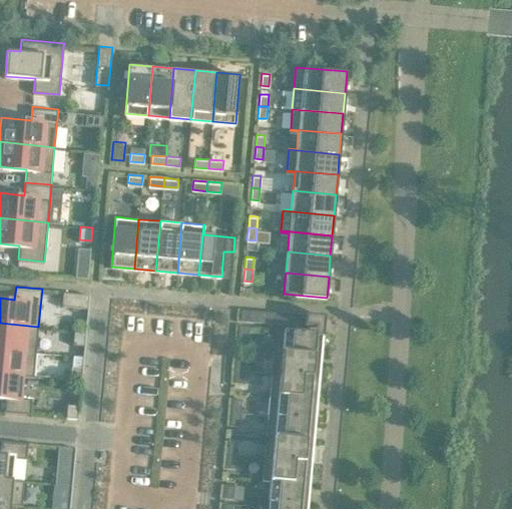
[(87,308),(89,294),(63,291),(62,306),(87,308)]
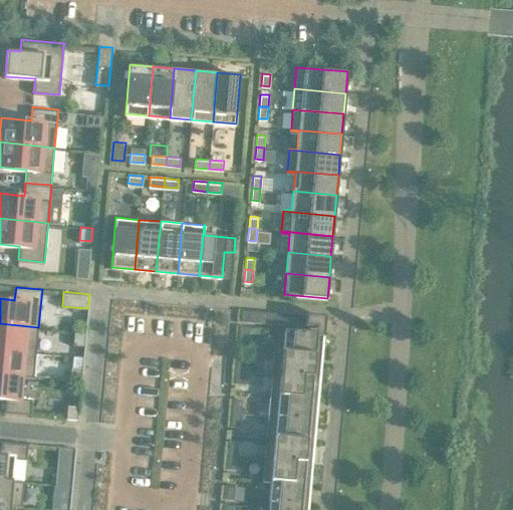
[(253,308),(242,307),(240,319),(252,320),(253,308)]
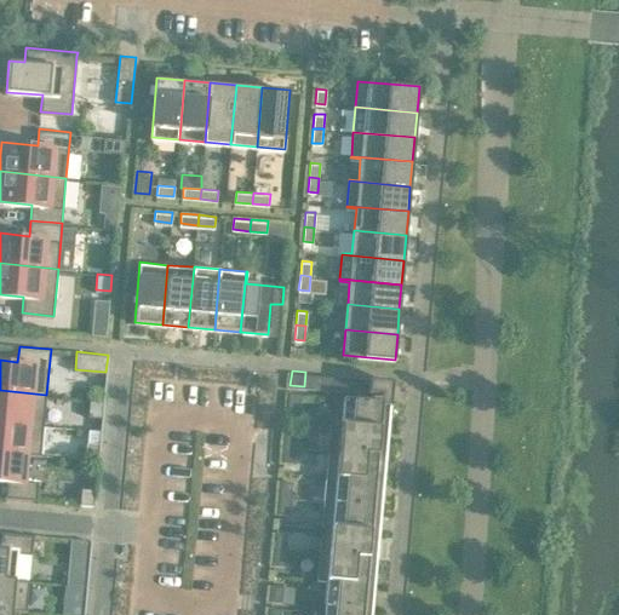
[(320,373),(305,372),(304,386),(319,388),(320,373)]
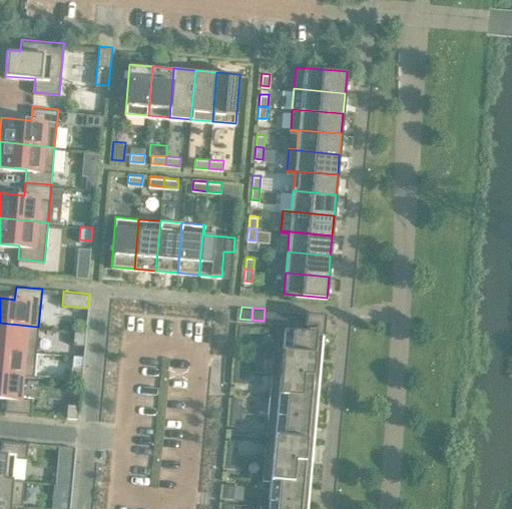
[(276,310),(265,309),(264,321),(275,322),(276,310)]
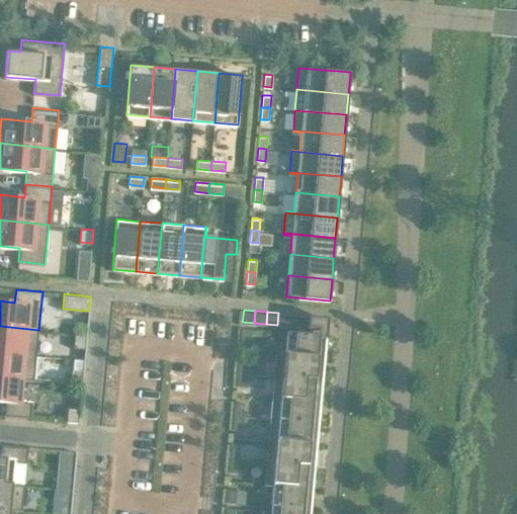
[(289,314),(278,313),(277,325),(288,326),(289,314)]
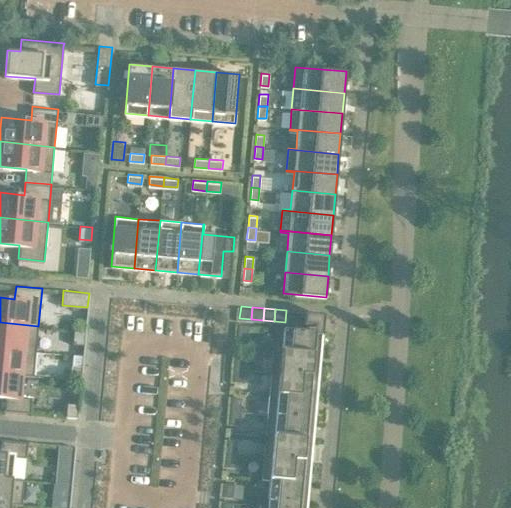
[(297,311),(286,310),(285,322),(296,323),(297,311)]
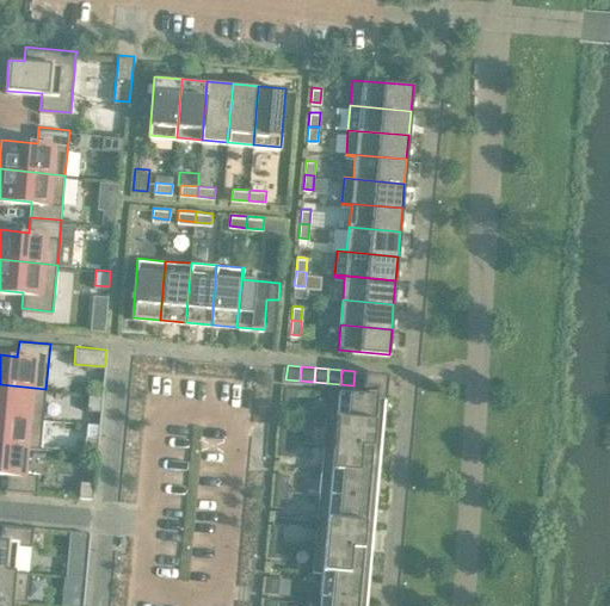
[(364,372),(355,371),(353,385),(363,387),(364,372)]
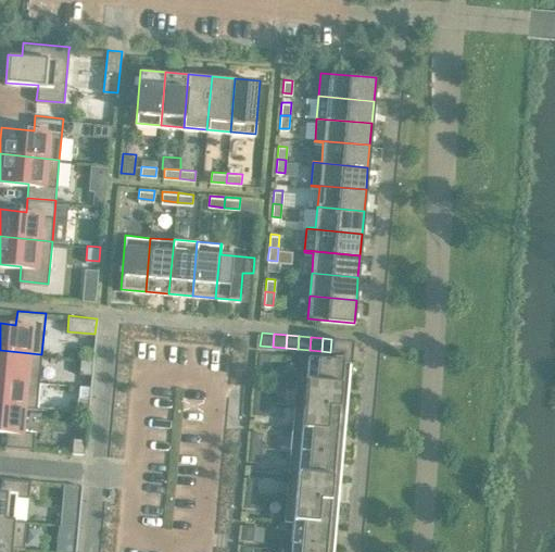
[(332,551),(342,453),(352,341),(331,339),(330,352),(342,353),(341,359),(299,354),(285,518),(293,519),(291,541),(287,540),(286,547),(282,547),(281,551),(332,551)]
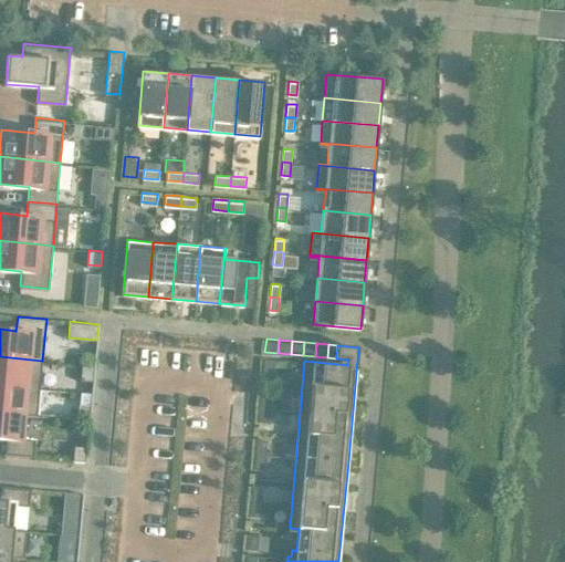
[(0,383),(40,387),(42,361),(0,356),(0,383)]
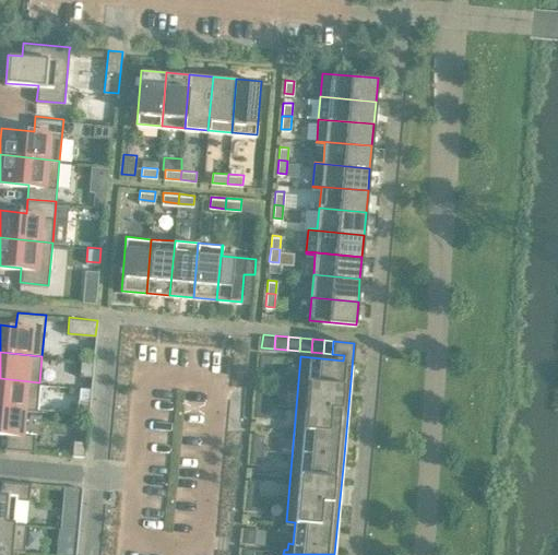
[(271,354),(261,353),(260,368),(270,368),(271,354)]
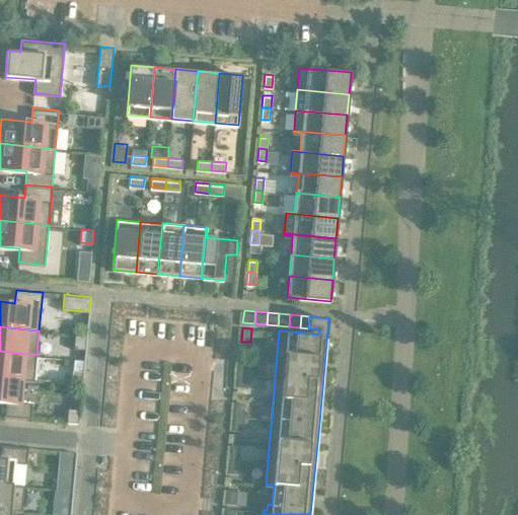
[(85,349),(86,335),(75,334),(74,348),(85,349)]
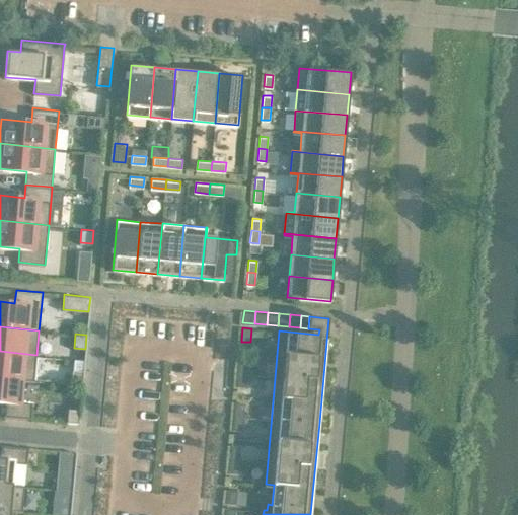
[(37,355),(0,351),(0,375),(25,378),(34,378),(37,355)]
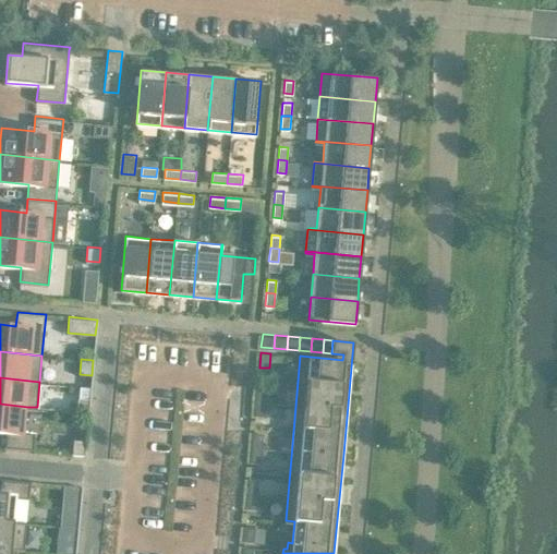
[(268,386),(257,385),(256,400),(266,400),(268,386)]
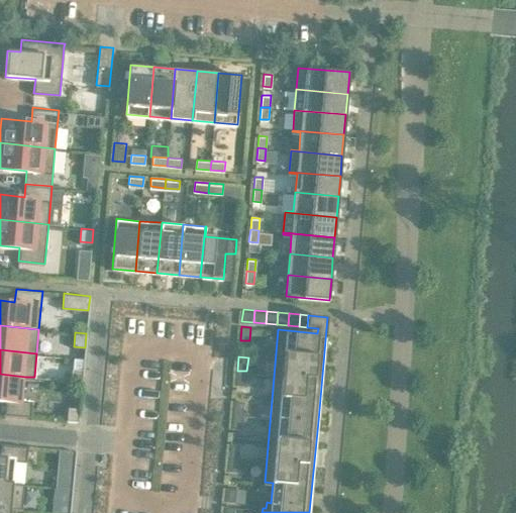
[(83,382),(84,369),(72,368),(71,381),(83,382)]
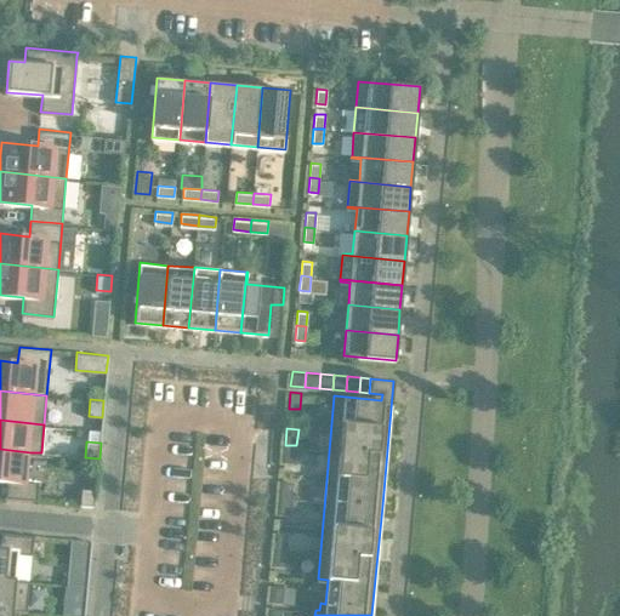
[(296,445),(285,445),(284,461),(295,462),(296,445)]
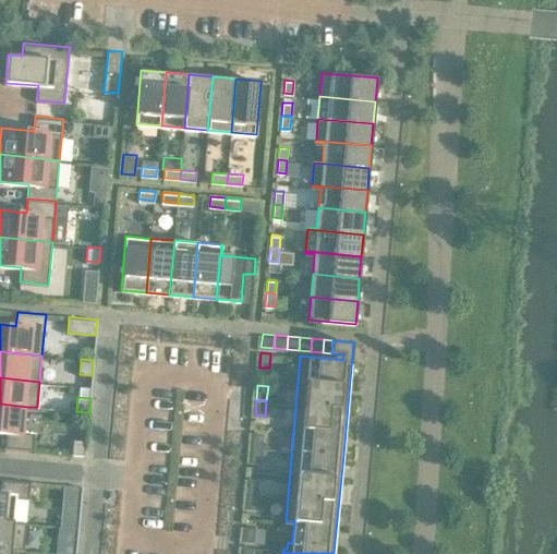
[(25,432),(27,407),(0,404),(0,431),(7,433),(4,447),(33,449),(35,432),(25,432)]
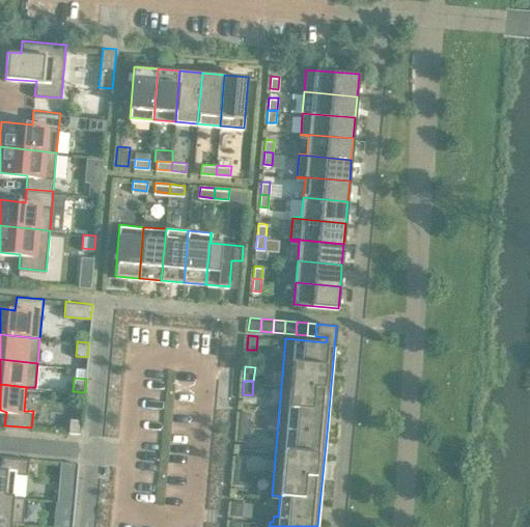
[(251,412),(242,411),(240,424),(250,425),(251,412)]
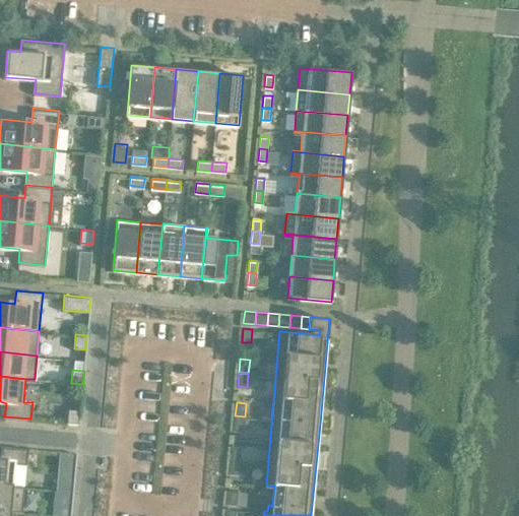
[(78,423),(80,409),(68,408),(67,422),(78,423)]
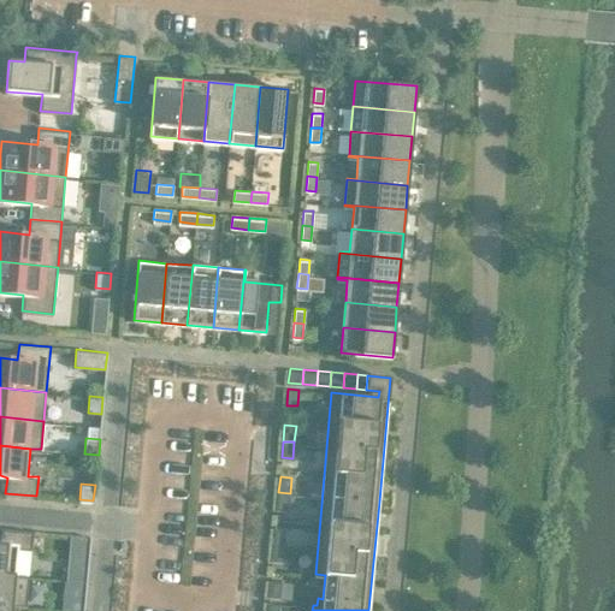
[(290,493),(278,492),(277,509),(288,509),(290,493)]
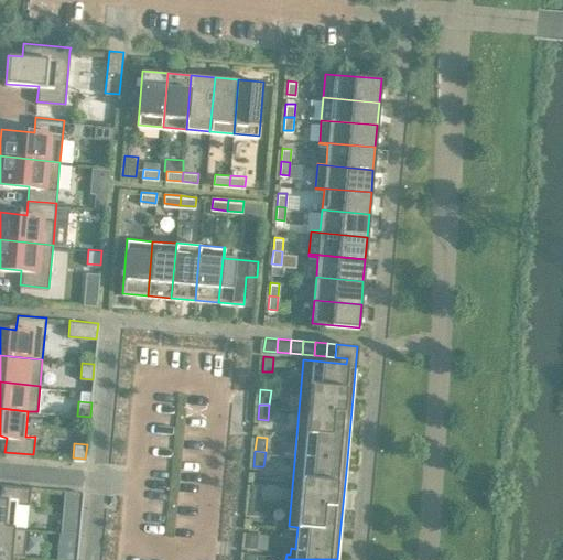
[(262,484),(252,483),(250,498),(261,499),(262,484)]
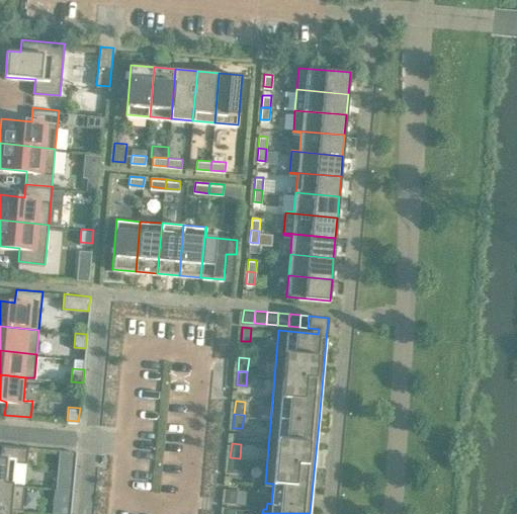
[(26,461),(28,446),(2,444),(1,457),(0,456),(0,482),(13,483),(15,460),(26,461)]
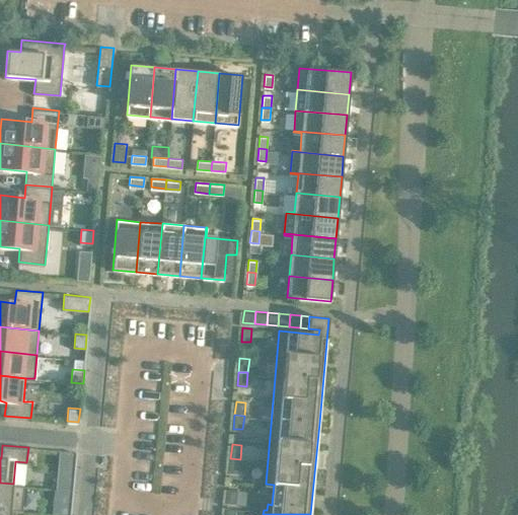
[(240,459),(230,458),(229,471),(238,472),(240,459)]
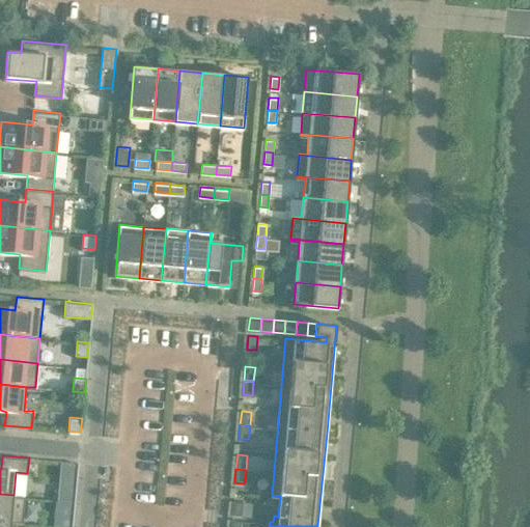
[(74,500),(75,487),(61,486),(60,499),(74,500)]
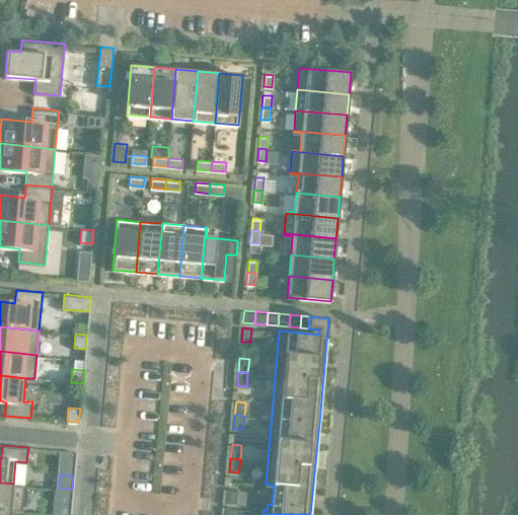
[(22,510),(25,485),(13,484),(0,483),(0,508),(10,509),(22,510)]
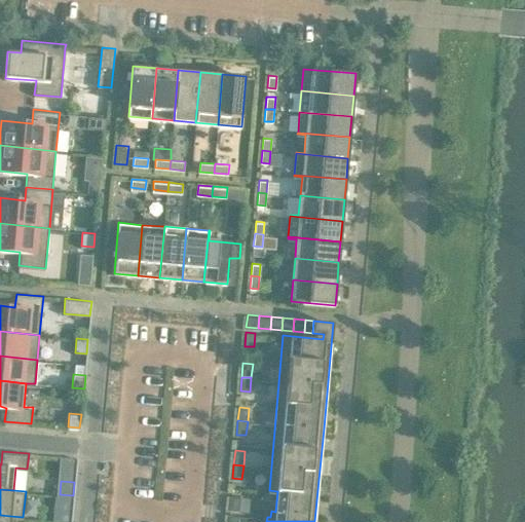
[(240,495),(231,495),(229,509),(239,510),(240,495)]
